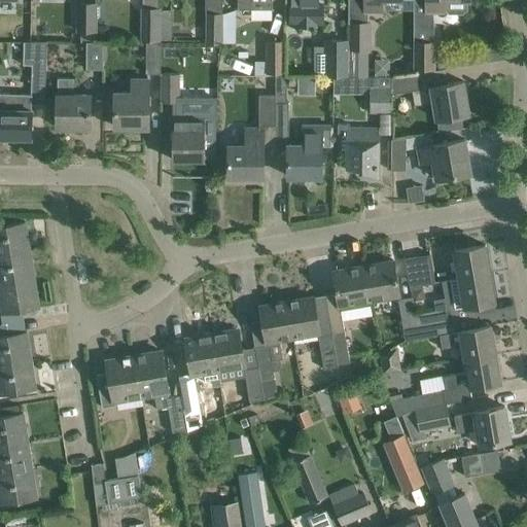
[(272,9),(272,0),(238,0),(238,8),(272,9)]
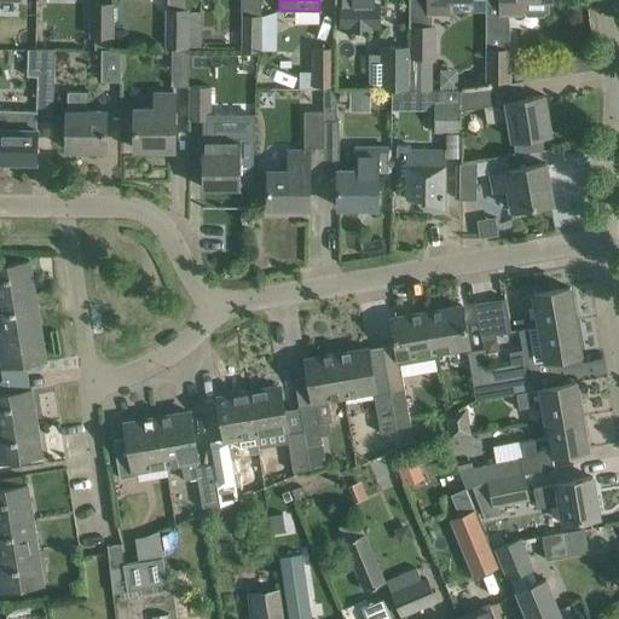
[(341,5),(341,25),(350,25),(350,30),(372,30),(372,28),(381,28),(381,4),(375,4),(374,0),(342,0),(342,5),(341,5)]
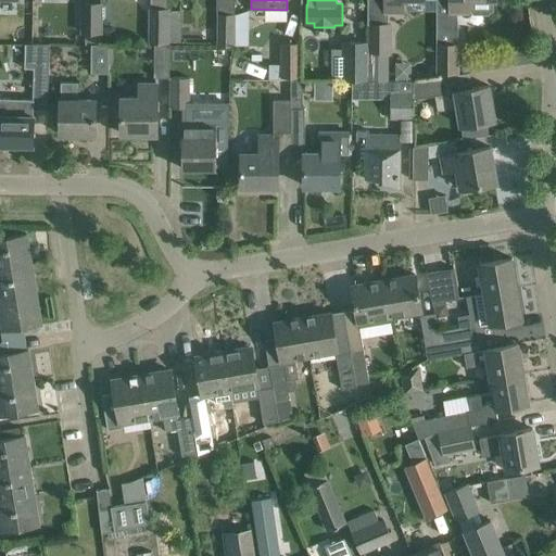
[(384,0),(386,10),(402,11),(402,0),(384,0)]
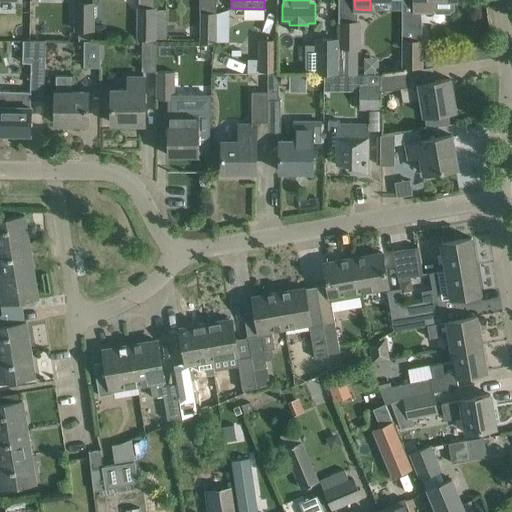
[(402,10),(402,41),(403,41),(402,66),(421,66),(422,41),(416,41),(417,10),(431,10),(435,10),(438,13),(450,13),(453,10),(455,10),(454,0),(414,0),(414,10),(402,10)]
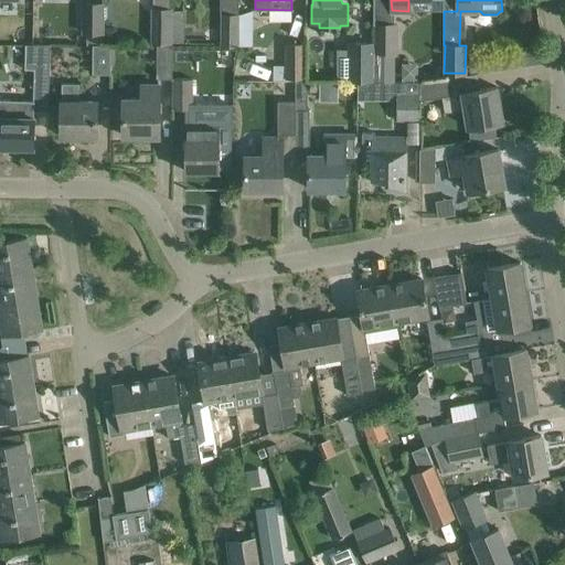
[(84,4),(84,32),(86,32),(86,44),(102,44),(102,40),(102,27),(103,4),(84,4)]
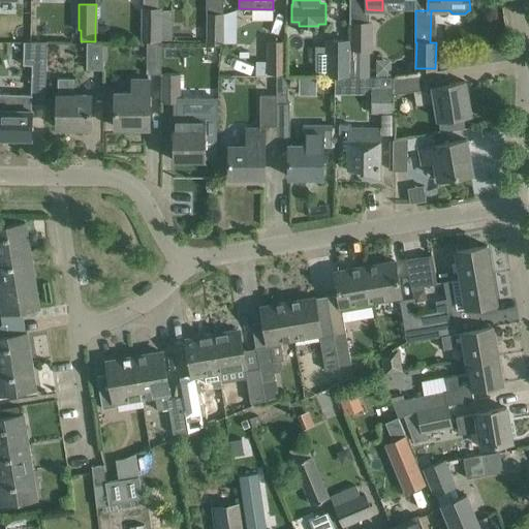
[(161,7),(144,7),(144,38),(160,39),(161,7)]
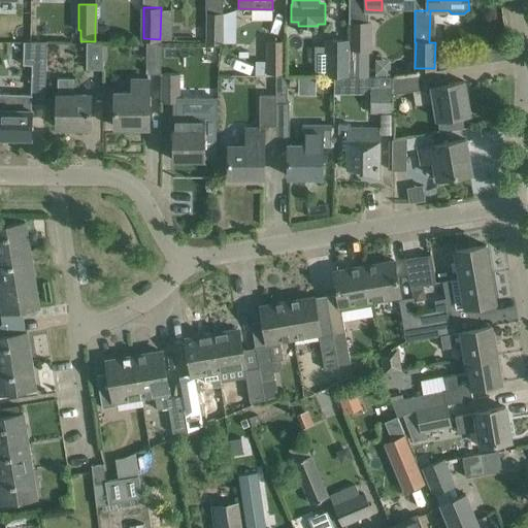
[(170,7),(161,7),(160,39),(170,39),(170,7)]
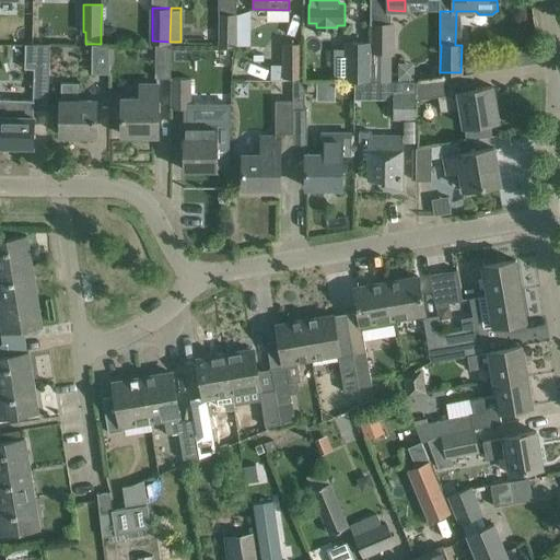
[(235,14),(220,14),(220,45),(235,45),(235,14)]
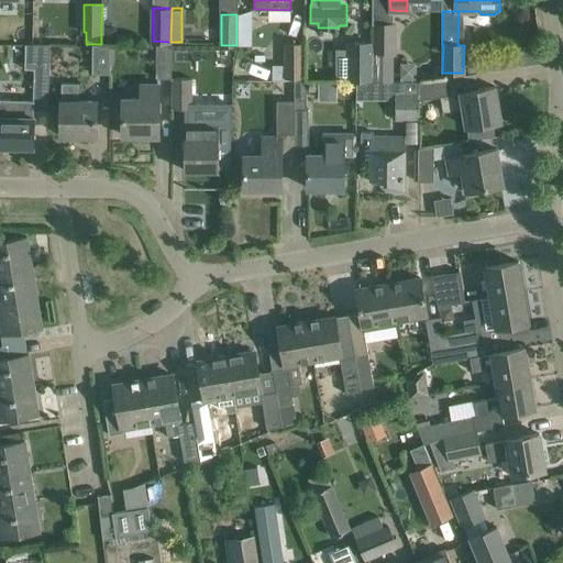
[(395,52),(395,25),(376,25),(376,83),(384,83),(393,83),(393,81),(393,52),(395,52)]
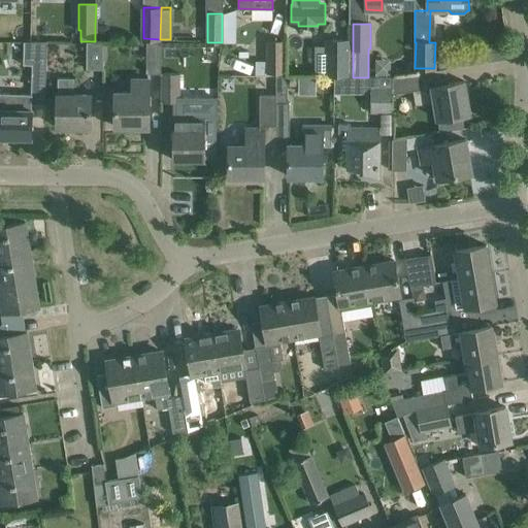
[(267,71),(267,73),(284,73),(285,72),(285,44),(285,40),(267,40),(267,71)]
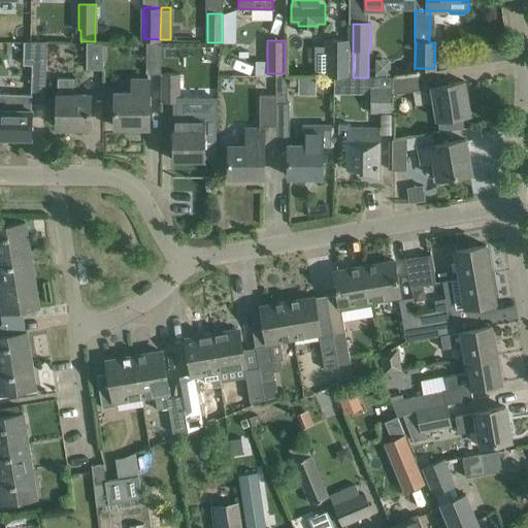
[(326,45),(326,75),(347,75),(348,40),(327,40),(326,45)]
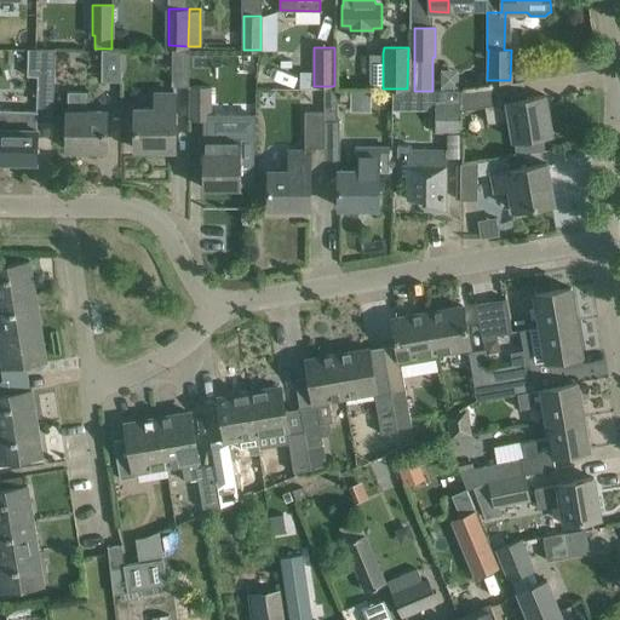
[(121,82),(121,50),(103,50),(103,82),(121,82)]
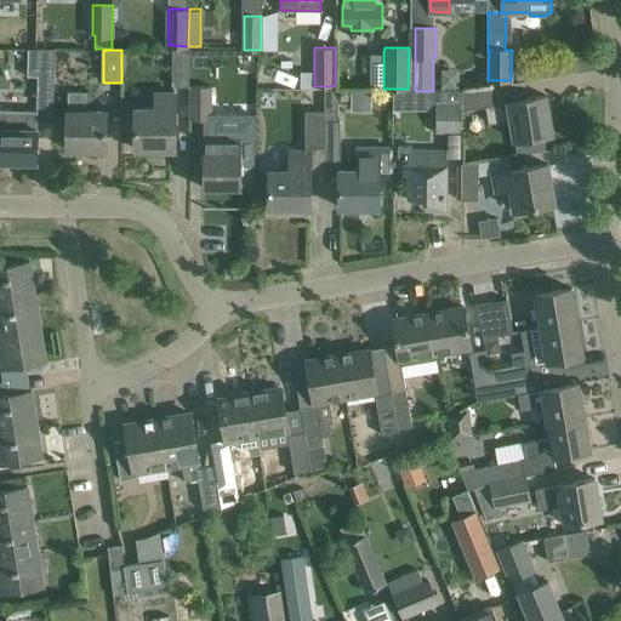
[(189,86),(189,50),(172,50),(172,86),(189,86)]
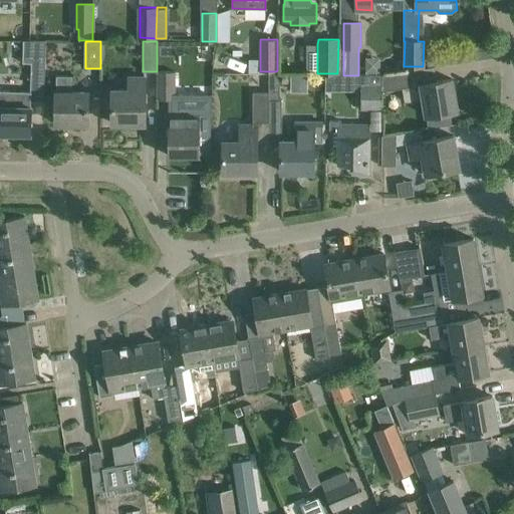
[(43,86),(43,58),(29,58),(28,86),(43,86)]
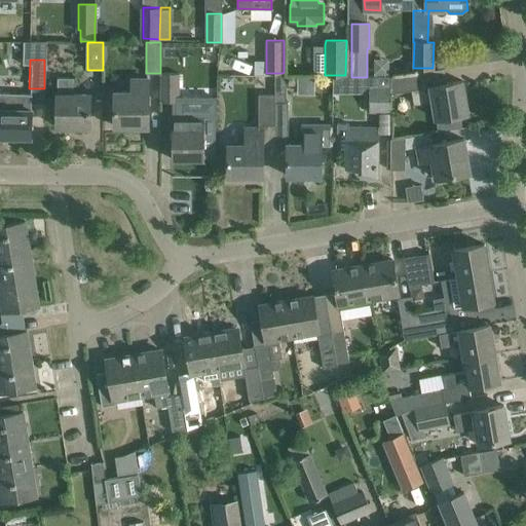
[(424,71),(390,76),(390,94),(411,90),(414,105),(434,102),(436,118),(467,113),(462,80),(426,86),(424,71)]
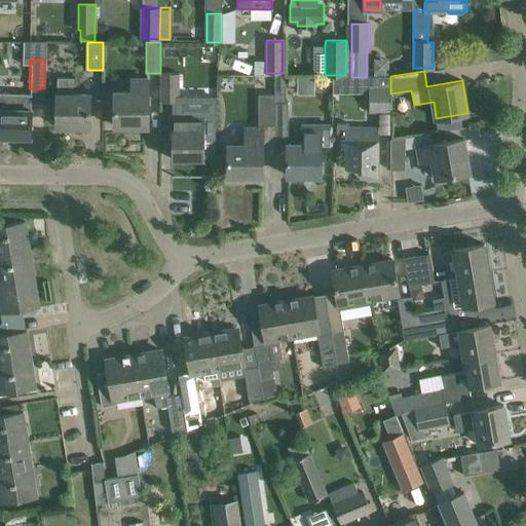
[(161,102),(179,102),(179,73),(161,73),(161,102)]
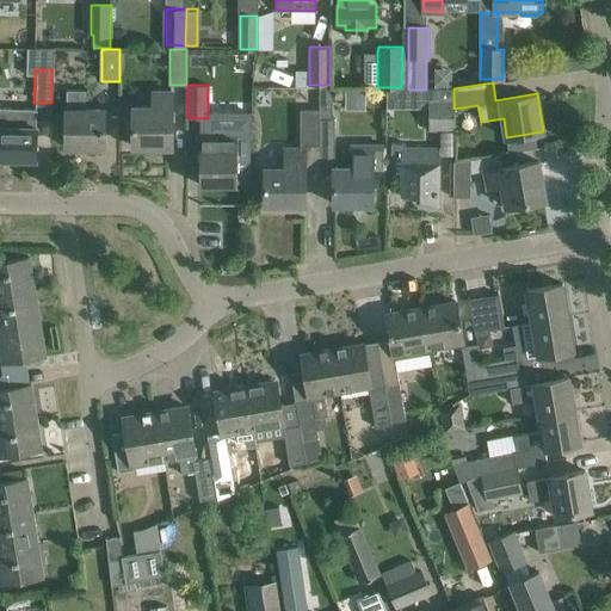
[(328,87),(319,87),(319,109),(320,146),(334,146),(334,118),(332,118),(332,99),(335,98),(335,88),(328,87)]
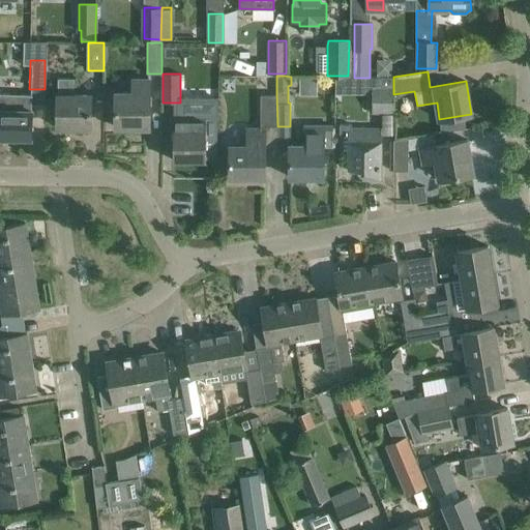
[(361,78),(361,87),(372,87),(371,113),(392,114),(393,94),(393,77),(372,77),(370,77),(370,78),(361,78)]
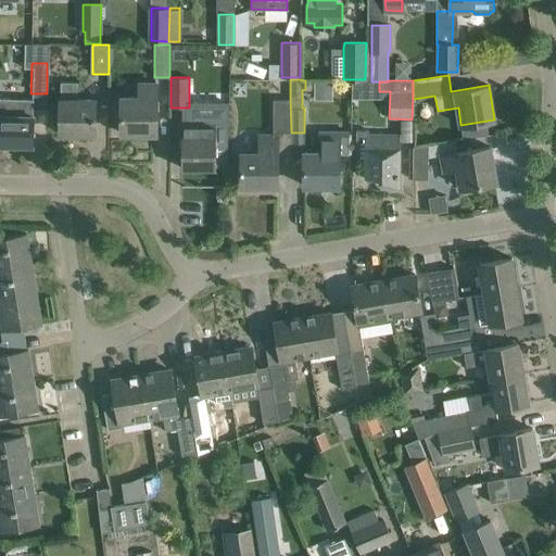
[(79,83),(62,81),(62,100),(61,100),(60,133),(95,134),(96,101),(78,101),(79,83)]
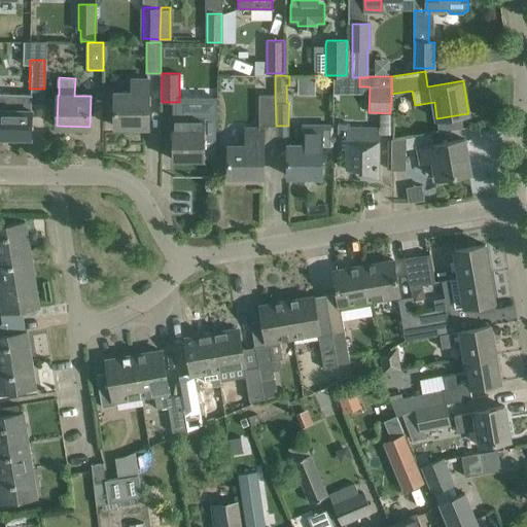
[(148,127),(148,78),(134,78),(134,92),(115,92),(115,127),(148,127)]
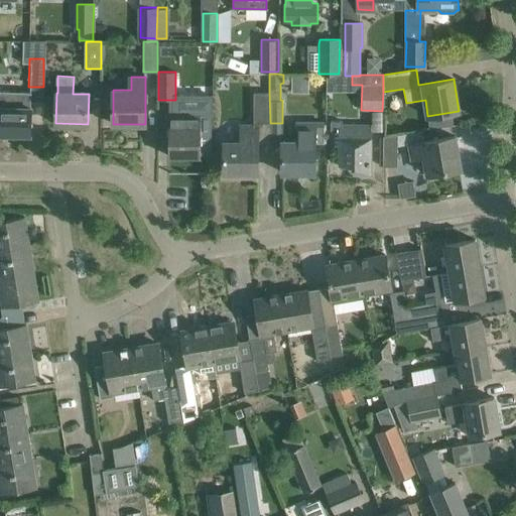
[(0,133),(30,134),(30,114),(30,107),(29,107),(30,102),(30,91),(28,91),(0,90),(0,133)]
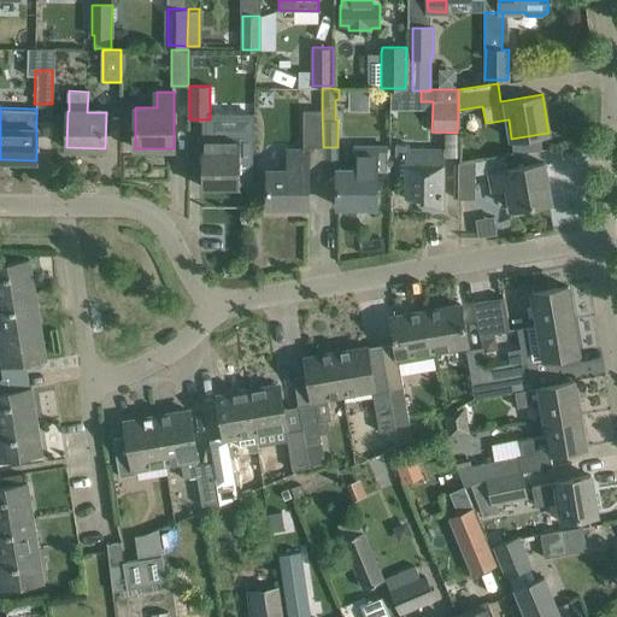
[(322,110),(303,111),(303,147),(323,147),(322,110)]
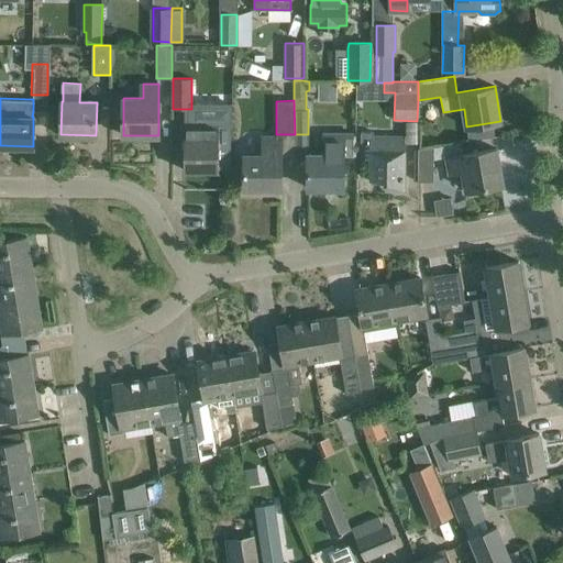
[(219,170),(219,122),(184,122),(184,170),(219,170)]
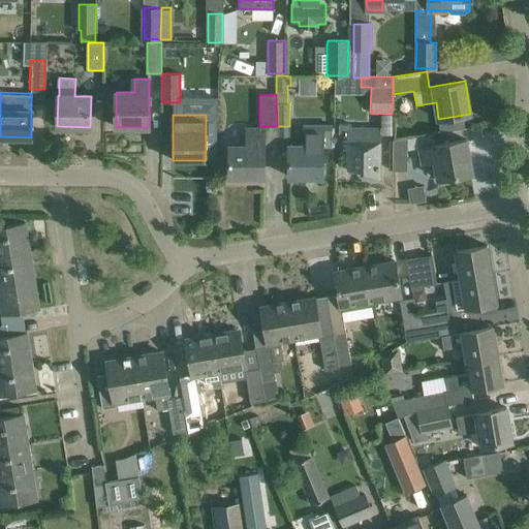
[(339,124),(339,155),(348,155),(348,167),(362,167),(362,177),(380,177),(380,156),(380,134),(380,128),(351,128),(351,124),(339,124)]
